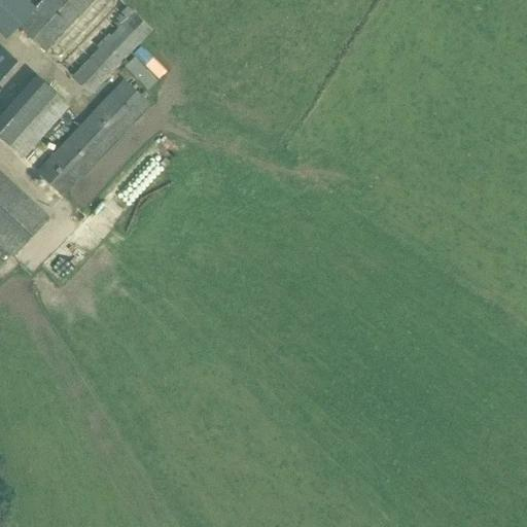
[(16,29),(13,26),(32,6),(26,0),(0,0),(0,31),(7,38),(16,29)]
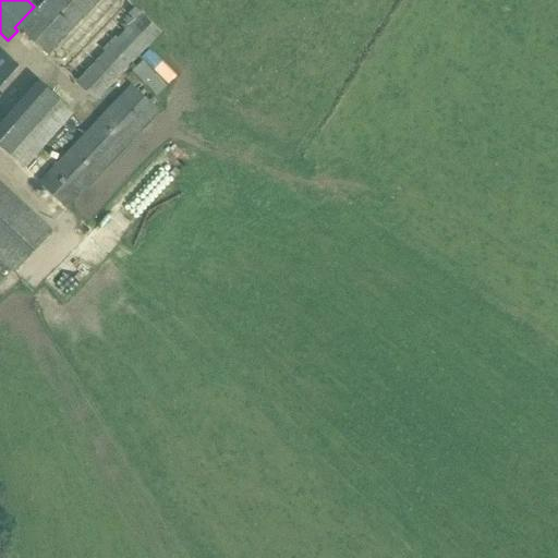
[(46,0),(20,27),(97,100),(164,32),(130,0),(46,0)]
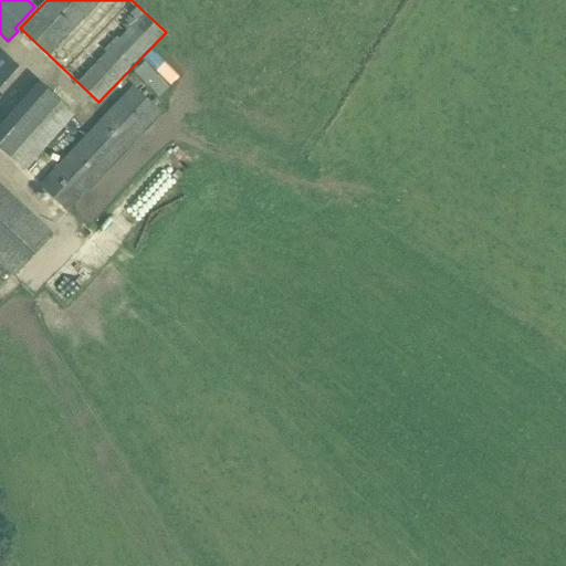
[(0,86),(19,67),(0,50),(0,86)]
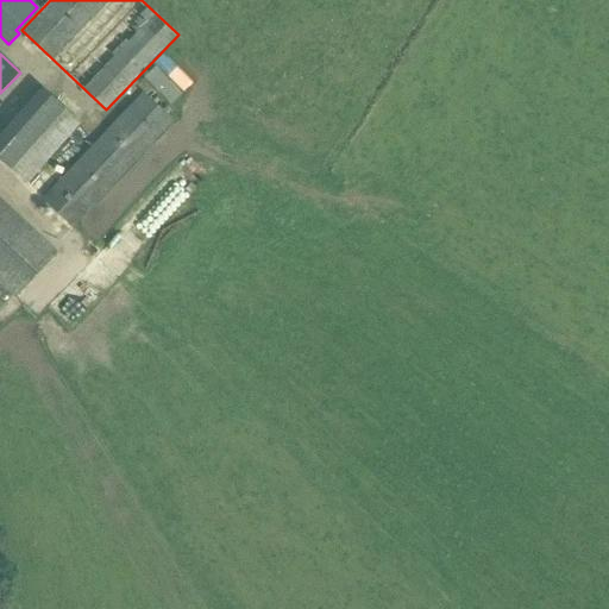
[(0,135),(0,158),(29,184),(82,123),(43,86),(0,135)]
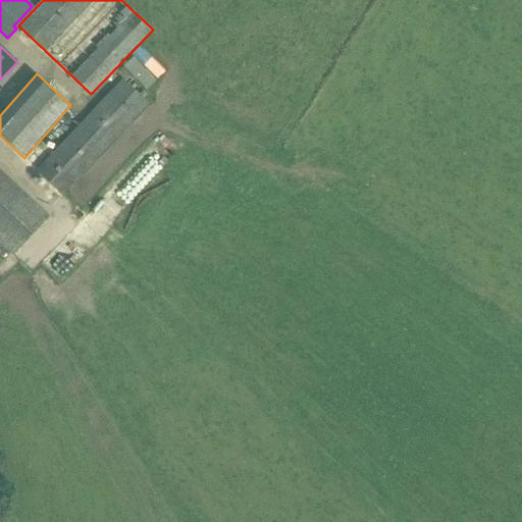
[(37,170),(63,196),(150,103),(123,79),(37,170)]
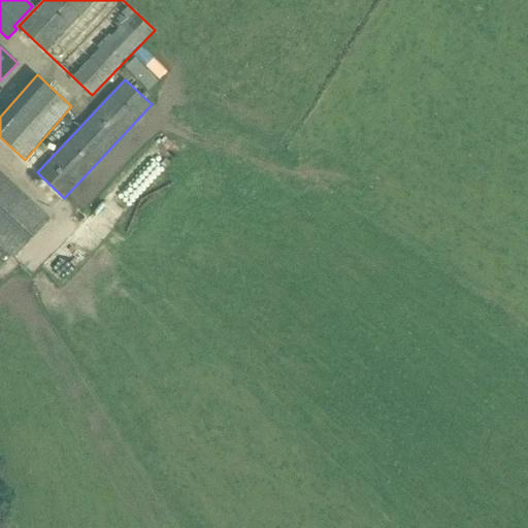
[(116,182),(134,200),(151,184),(132,165),(116,182)]
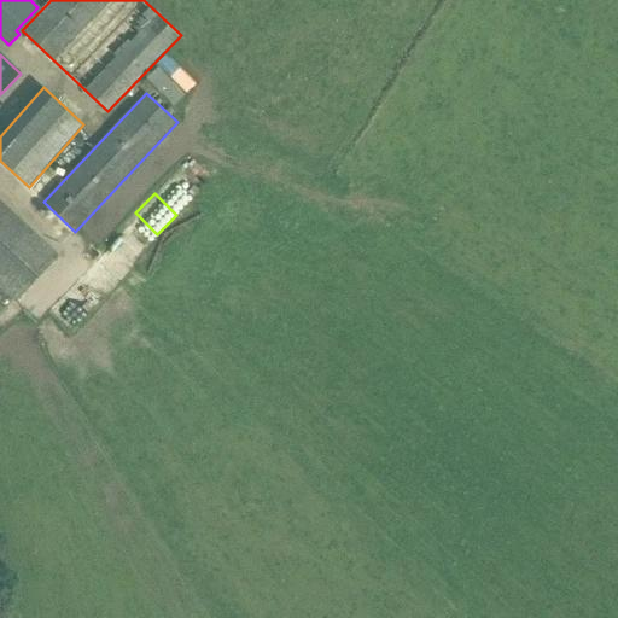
[(0,287),(16,303),(60,257),(0,199),(0,287)]
